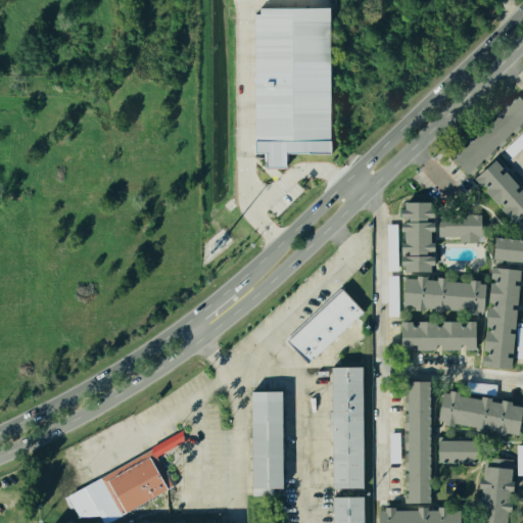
[(330,8),(255,7),(254,153),(267,153),(267,168),(286,168),(286,153),(330,153),(330,8)]
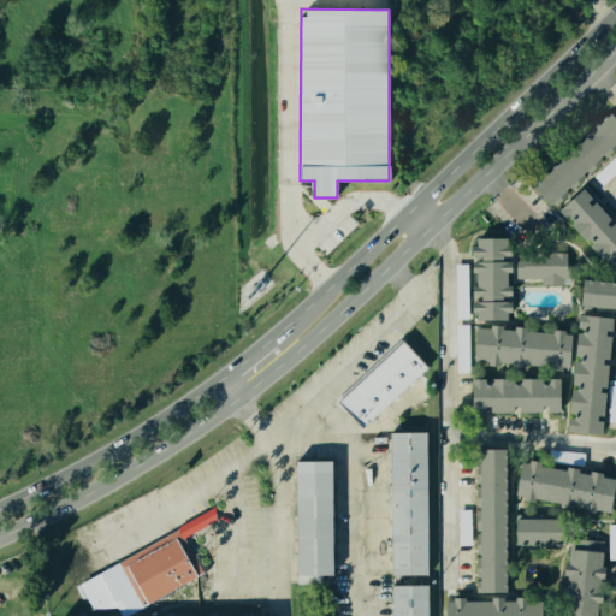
[(615,273),(560,211),(582,189),(615,225),(615,273)]
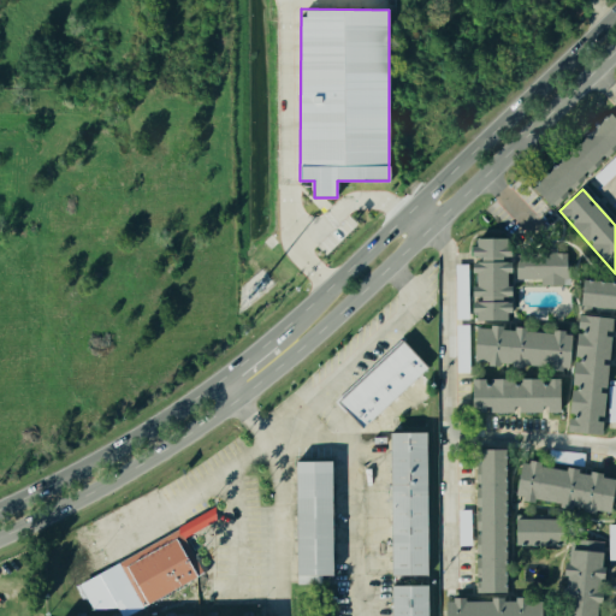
[(477,238),(505,238),(508,319),(478,319),(477,238)]
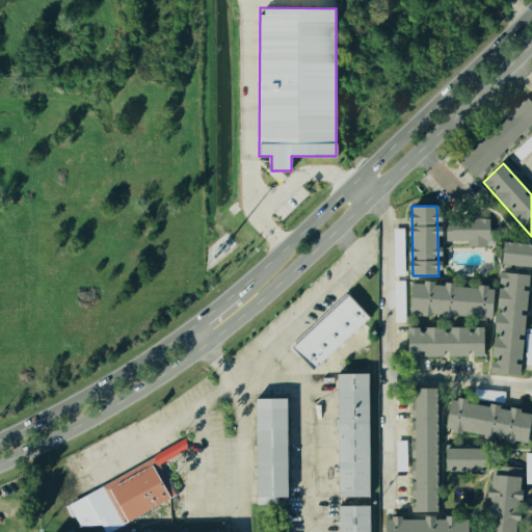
[(445,239),(444,219),(486,218),(487,243),(467,244),(467,239),(445,239)]
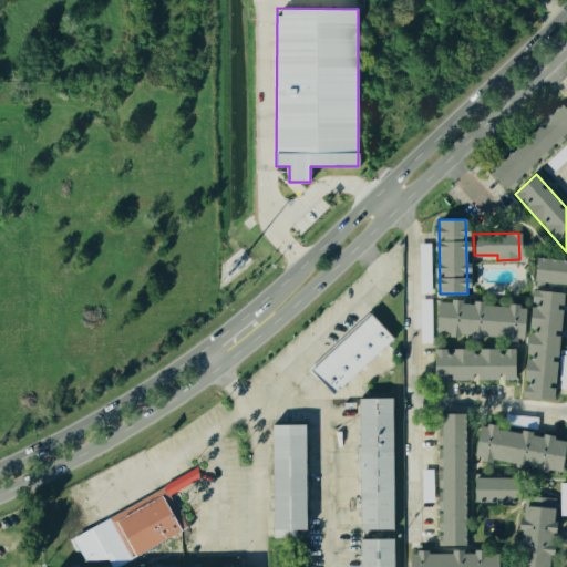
[(566,286),(534,282),(537,258),(566,260),(566,286)]
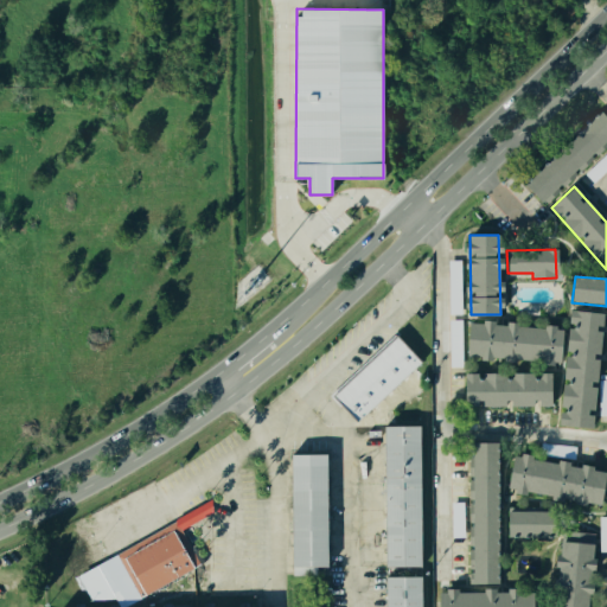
[(560,422),(572,310),(605,313),(593,426),(560,422)]
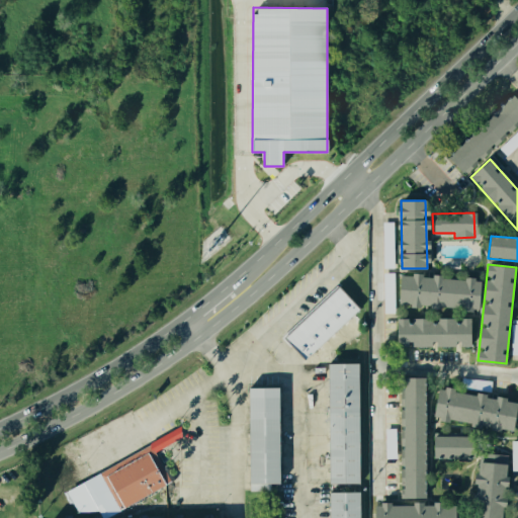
[(398,301),(400,274),(480,280),(478,308),(398,301)]
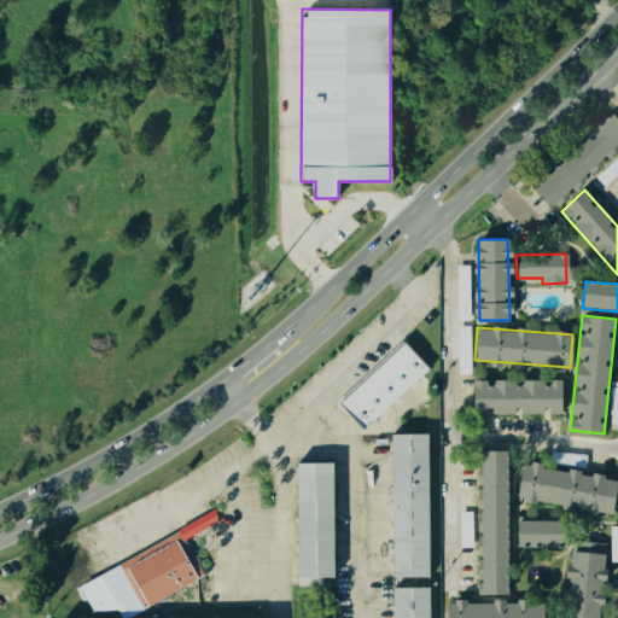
[(338,400),(363,430),(429,368),(403,342),(338,400)]
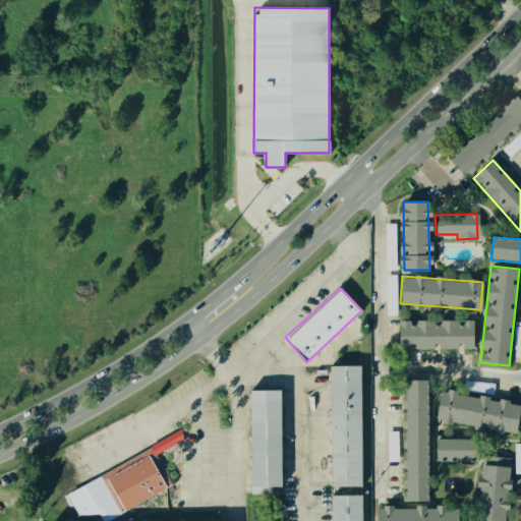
[(400,347),(400,321),(473,320),(473,346),(400,347)]
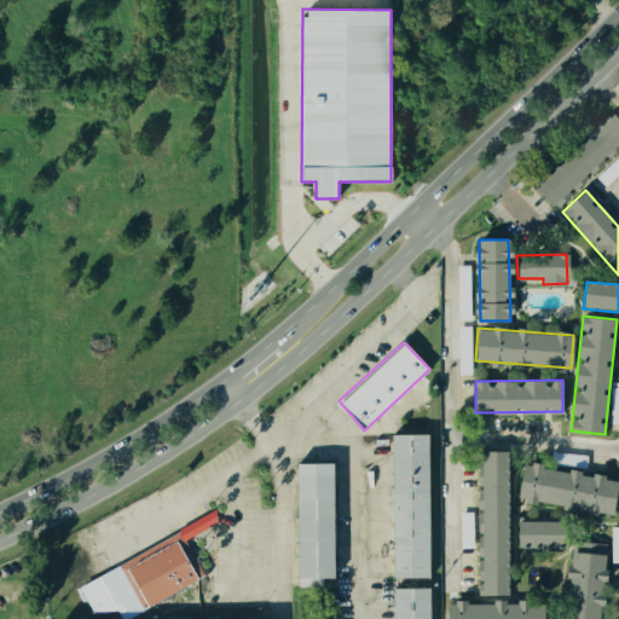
[(392,435),(428,434),(431,579),(392,578),(392,435)]
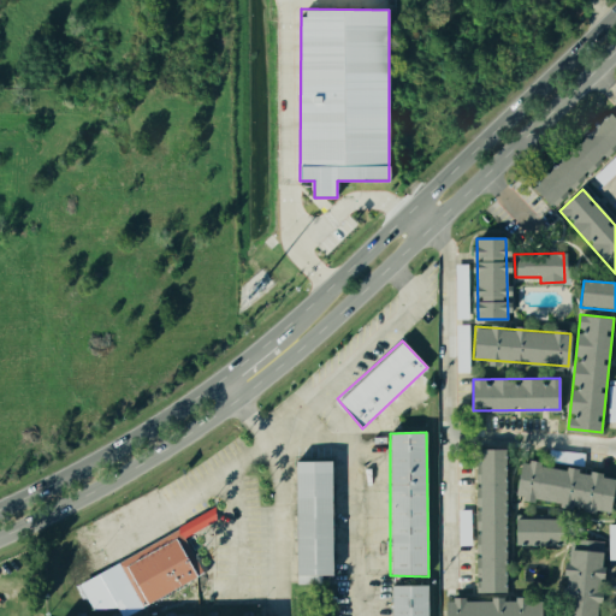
[(507,591),(478,591),(477,449),(505,449),(507,591)]
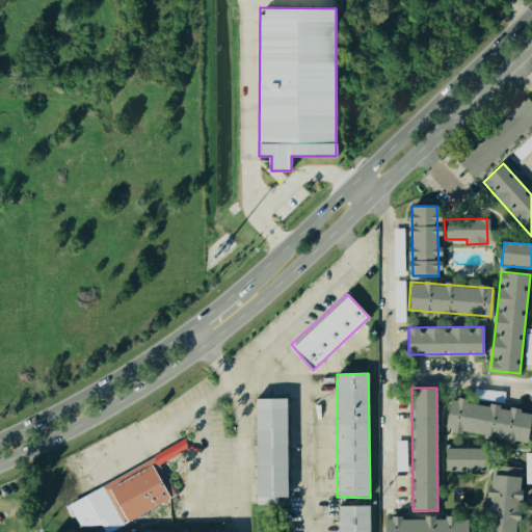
[(255,399),(257,504),(290,503),(287,398),(255,399)]
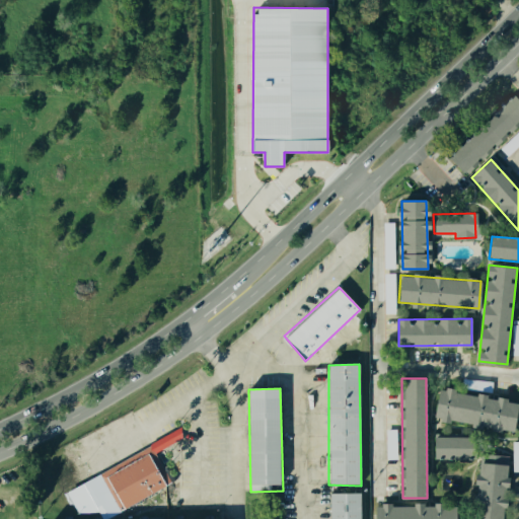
[(436,415),(440,389),(518,402),(514,429),(436,415)]
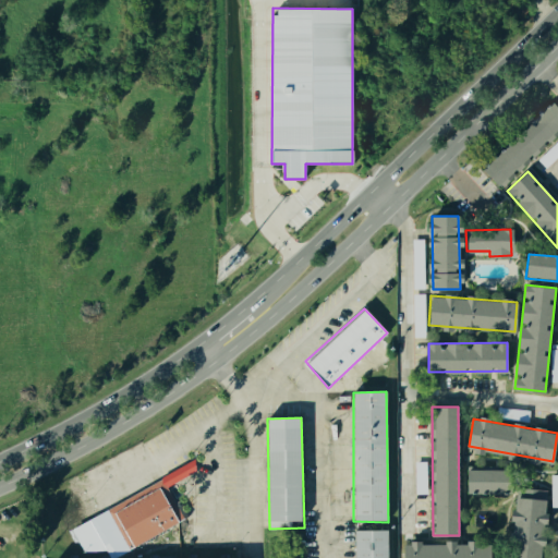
[(468,492),(468,469),(512,469),(512,492),(468,492)]
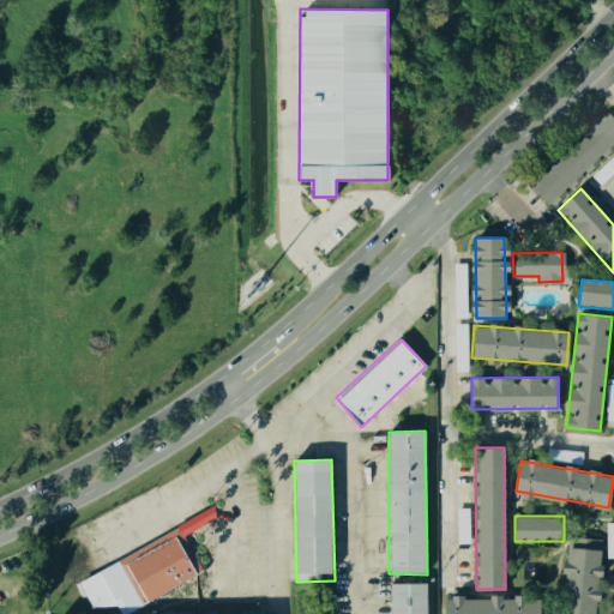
[(115,561),(176,528),(200,571),(139,605),(115,561)]
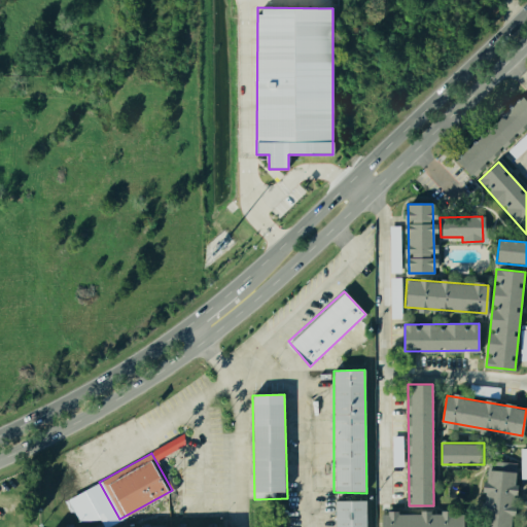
[(486,469),(479,526),(513,526),(518,475),(486,469)]
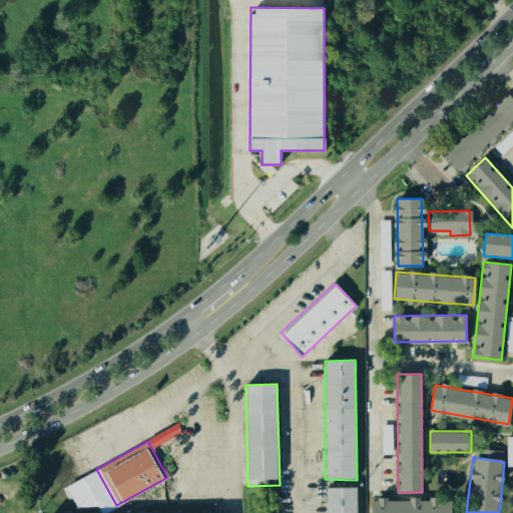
[(326,512),(326,488),(355,488),(355,512),(326,512)]
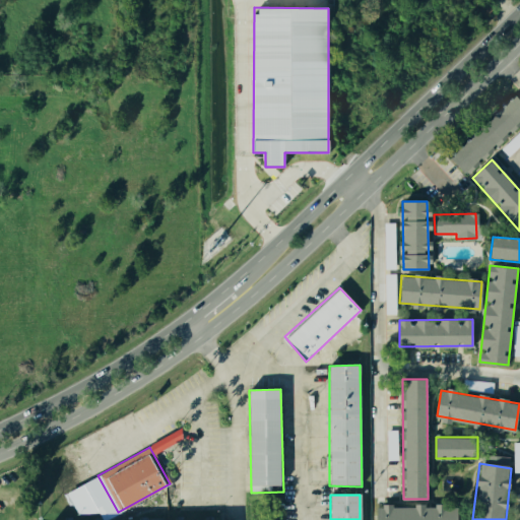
[(458,519),(458,504),(372,504),(372,519),(458,519)]
